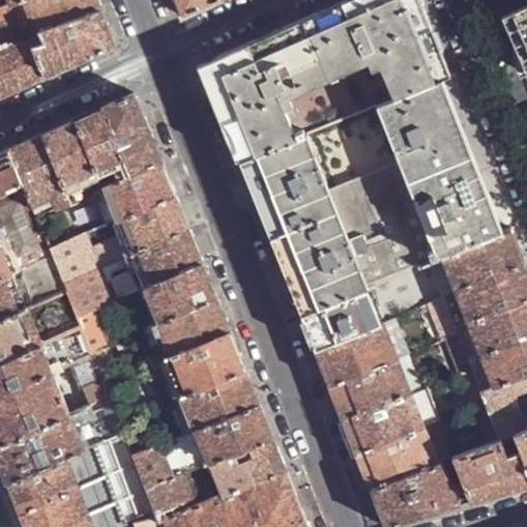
[(0,8),(11,4),(9,0),(0,0),(0,8)]
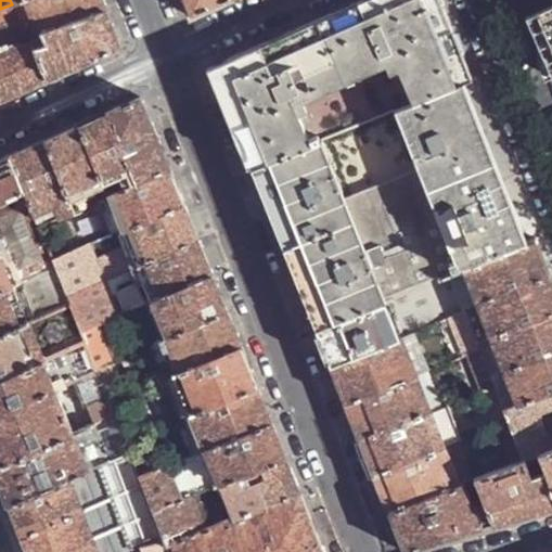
[(22,0),(12,4),(26,39),(27,40),(104,12),(98,0),(22,0)]
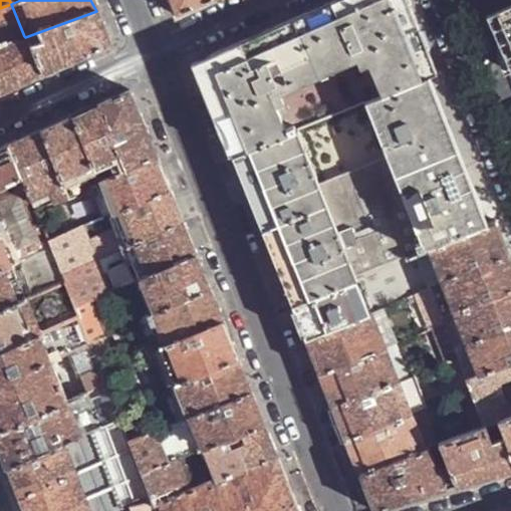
[(169,0),(176,18),(215,0),(169,0)]
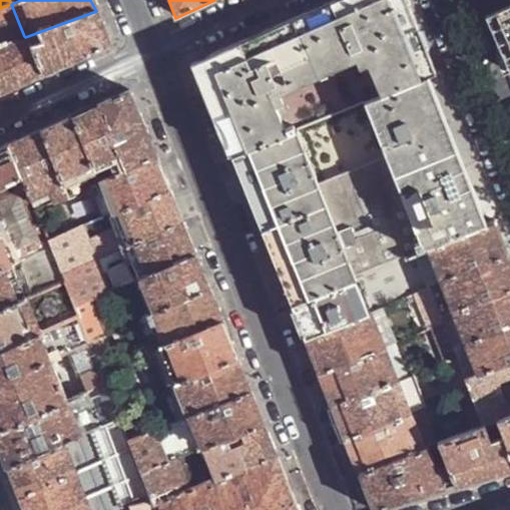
[(424,80),(435,76),(425,51),(422,53),(414,33),(417,32),(404,0),(350,0),(351,1),(337,8),(308,20),(306,15),(210,57),(199,81),(209,107),(228,155),(230,158),(287,136),(285,131),(276,109),(270,96),(362,56),(367,68),(379,98),(424,80)]
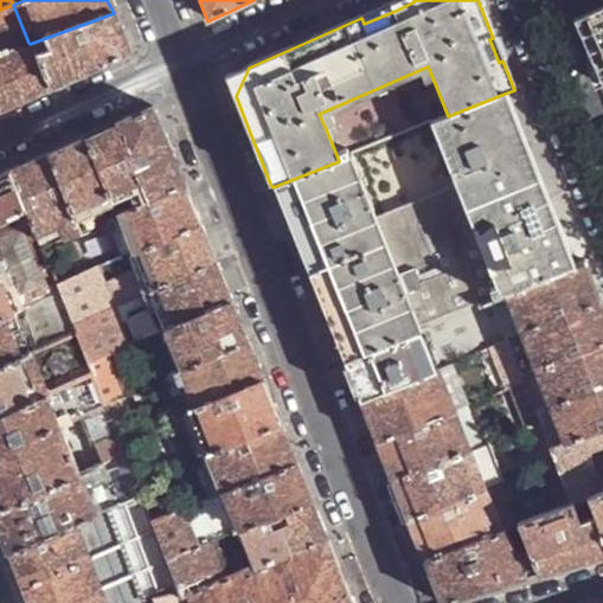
[(602,0),(598,0),(601,10),(571,23),(600,88),(602,87),(602,0)]
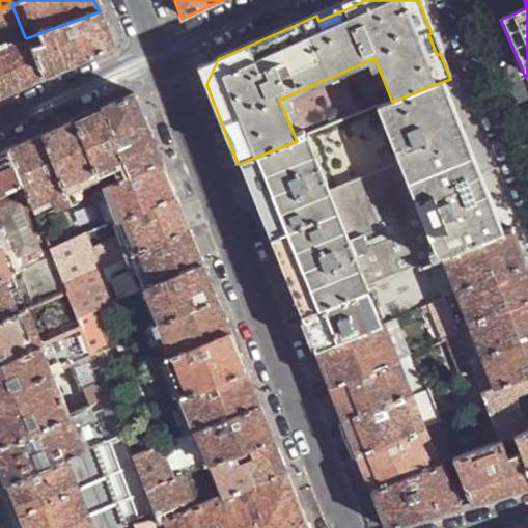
[(316,16),(318,21),(349,8),(345,3),(316,16)]
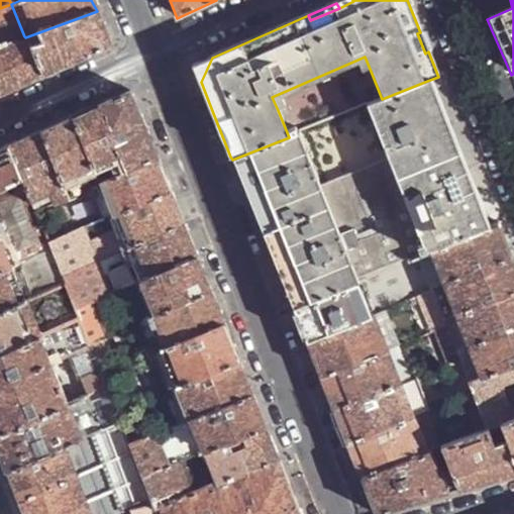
[(0,46),(24,36),(11,4),(0,8),(0,46)]
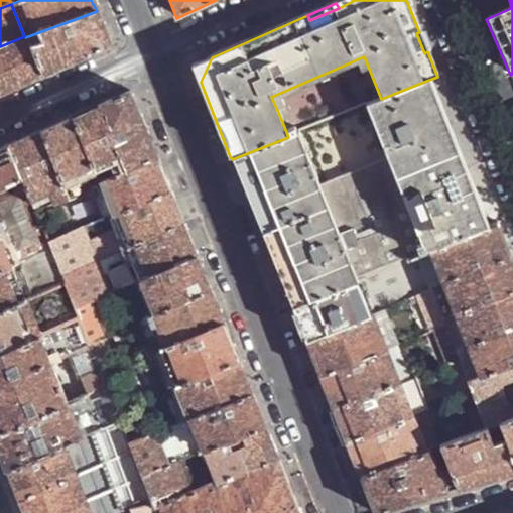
[(97,11),(25,37),(42,77),(110,47),(102,25),(97,11)]
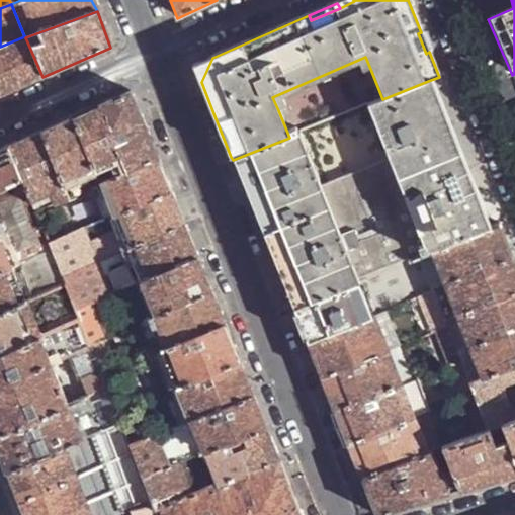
[(426,54),(429,52),(431,51),(423,31),(421,32),(418,33),(426,54)]
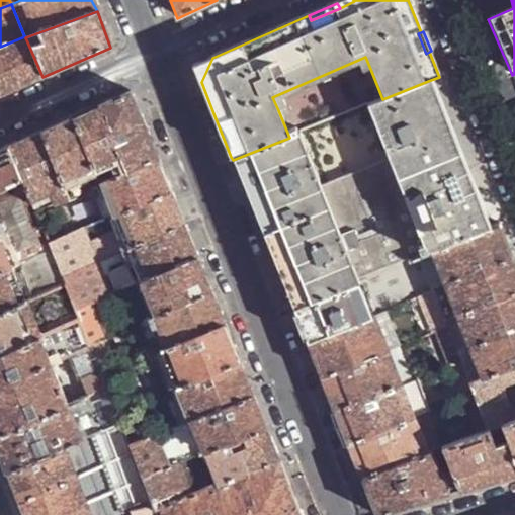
[(24,36),(0,47),(0,96),(24,85),(43,77),(25,37),(24,36)]
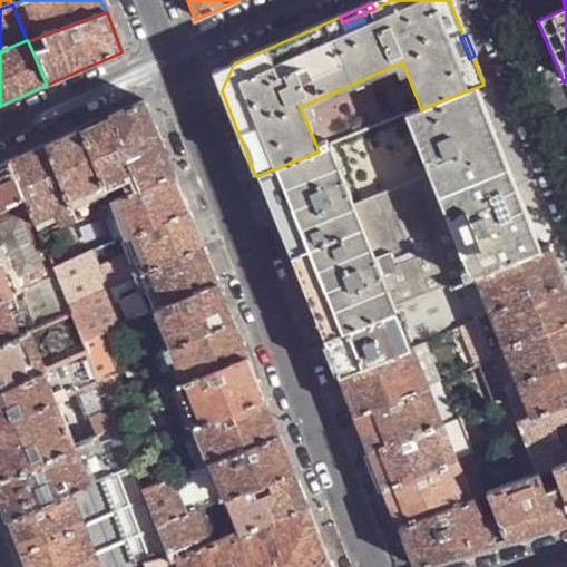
[(300,107),(306,121),(314,117),(311,109),(396,71),(399,80),(408,76),(402,62),(300,107)]
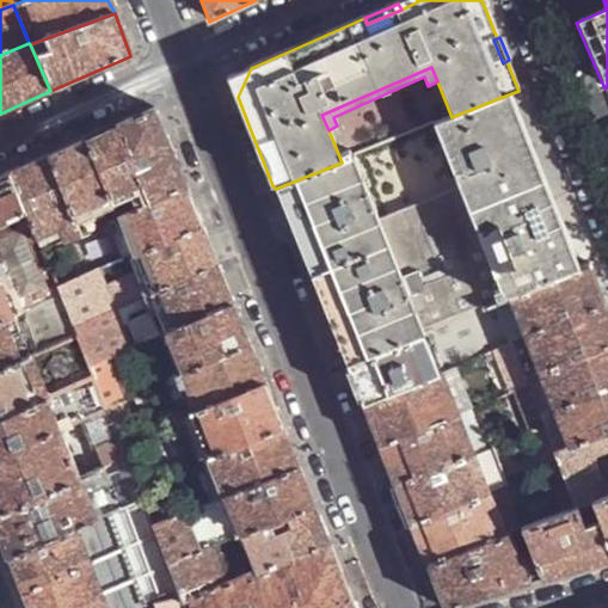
[(350,159),(452,117),(437,81),(428,86),(424,77),(333,117),(337,126),(329,130),(339,157),(348,153),(350,159)]
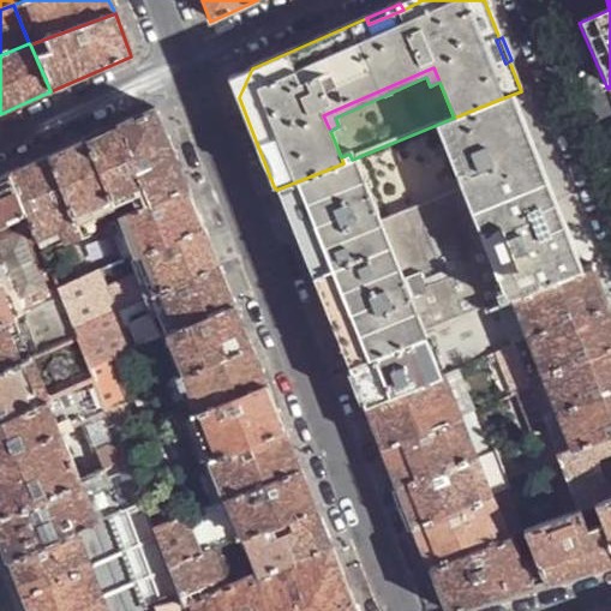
[(342,357),(347,369),(373,358),(421,340),(420,336),(495,306),(496,309),(511,303),(579,275),(508,96),(454,118),(352,160),(343,163),(276,190),(291,227),(306,264),(323,306),(342,357)]
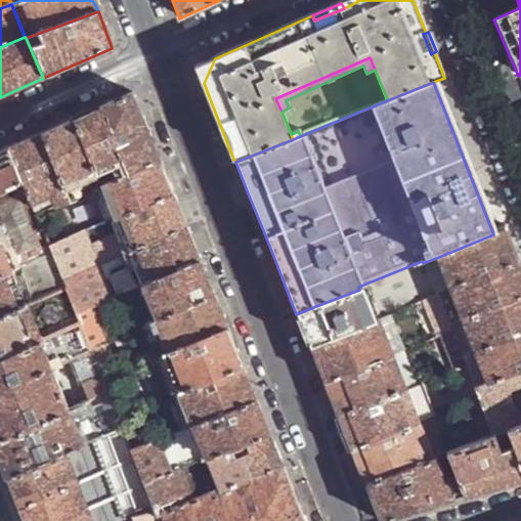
[(131,95),(100,109),(124,165),(128,174),(158,162),(142,124),(131,95)]
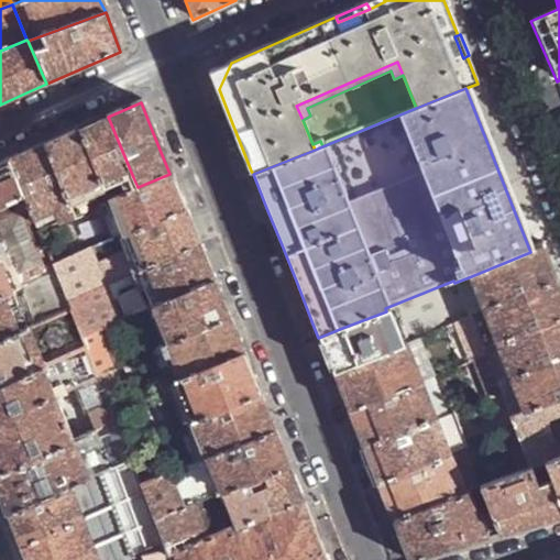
[(90,124),(80,129),(103,189),(127,179),(133,177),(108,117),(90,124)]
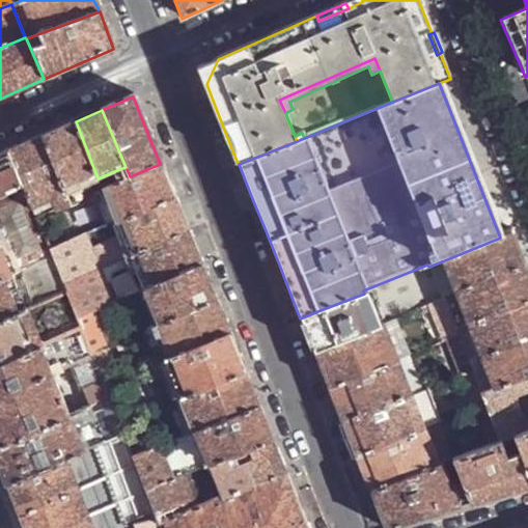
[(55,131),(42,137),(64,192),(98,178),(76,121),(55,131)]
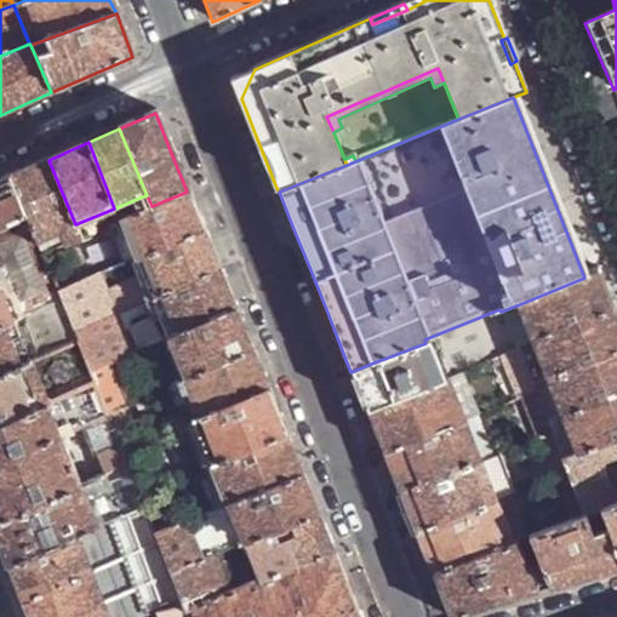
[(26,170),(11,177),(28,221),(36,240),(58,230),(75,224),(49,160),(26,170)]
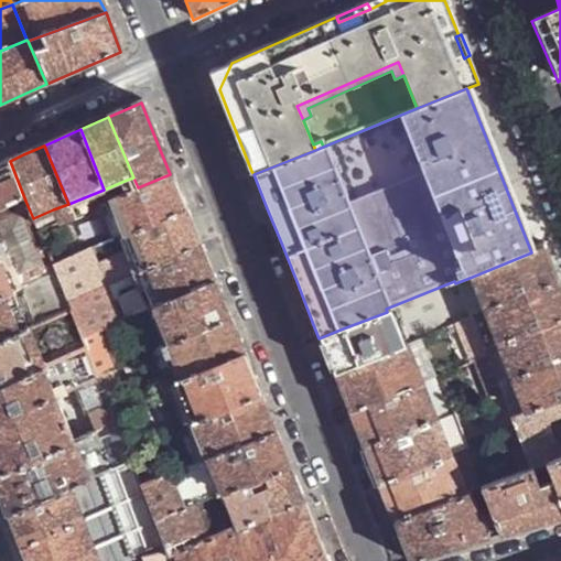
[(0,212),(25,201),(10,161),(0,165),(0,212)]
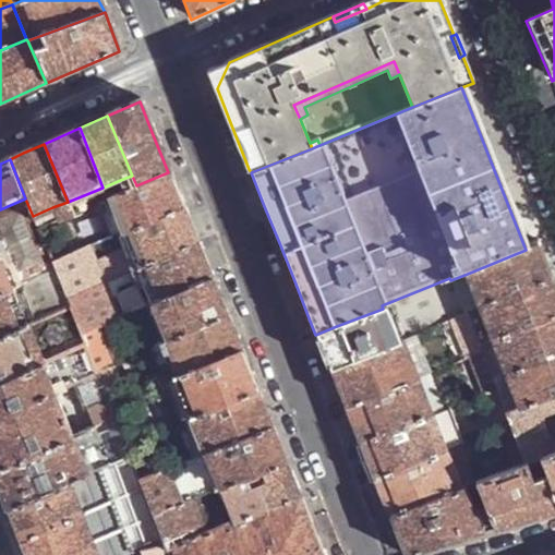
[(130,189),(107,197),(122,233),(183,208),(175,188),(168,172),(136,185),(130,189)]
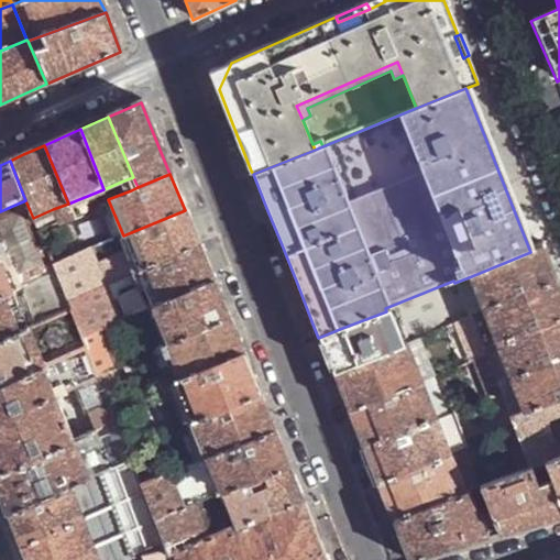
[(133,177),(127,179),(131,190),(138,187),(133,177)]
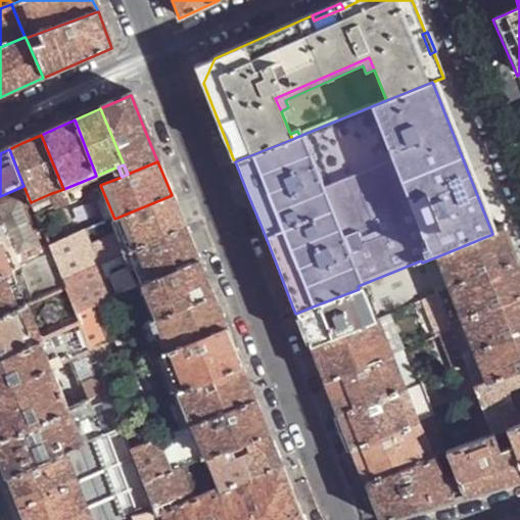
[(96,176),(63,189),(67,198),(88,190),(100,185),(96,176)]
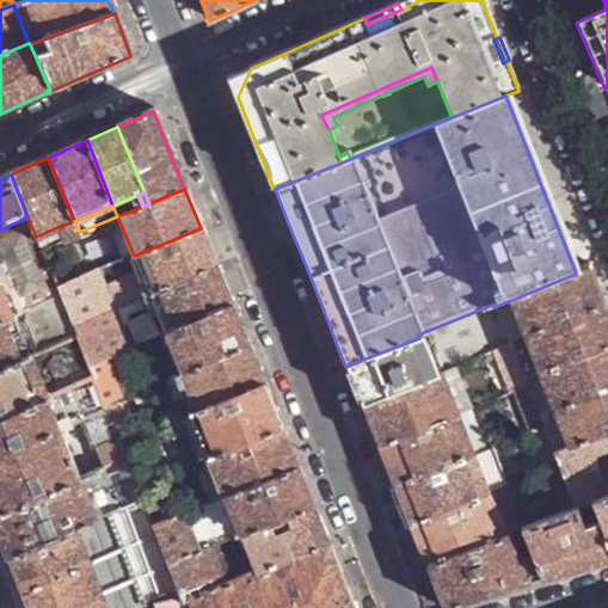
[(28,217),(0,229),(0,278),(44,259),(40,247),(36,237),(28,217)]
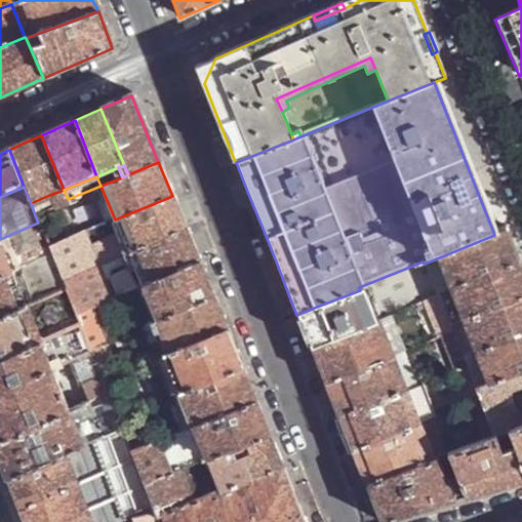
[(64,190),(49,195),(53,204),(58,202),(68,199),(64,190)]
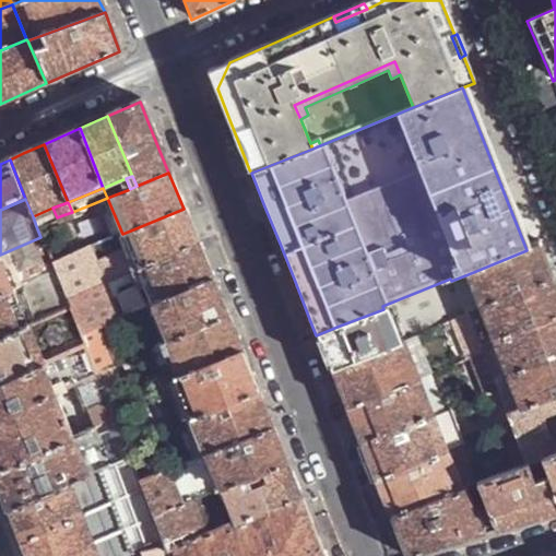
[(62,215),(69,229),(99,216),(94,203),(72,212),(62,215)]
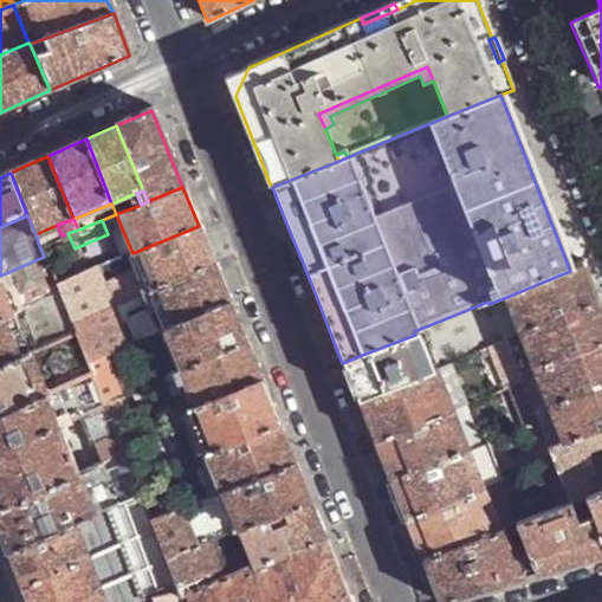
[(199,226),(133,253),(146,284),(148,292),(213,264),(204,240),(199,226)]
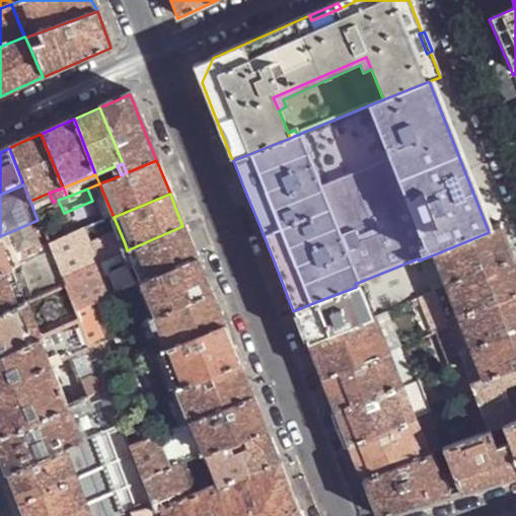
[(53,202),(33,210),(38,220),(47,244),(72,233),(64,213),(58,200),(53,202)]
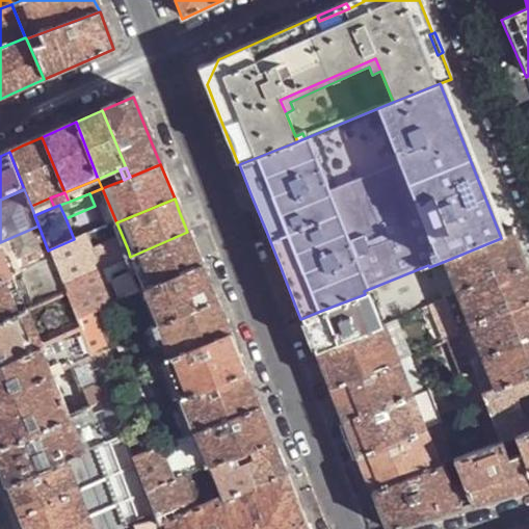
[(38,226),(0,242),(0,248),(11,278),(52,260),(48,250),(38,226)]
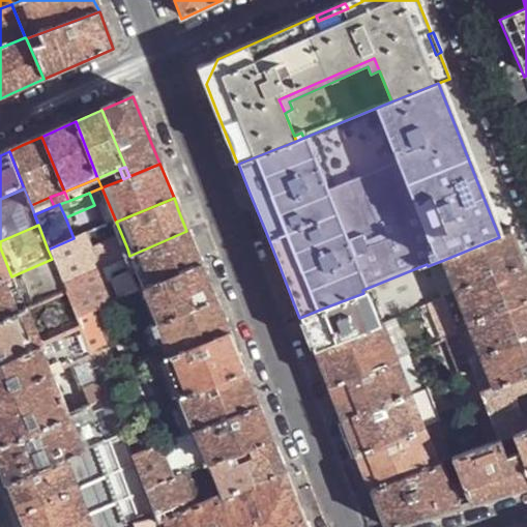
[(83,235),(96,268),(117,260),(104,227),(83,235)]
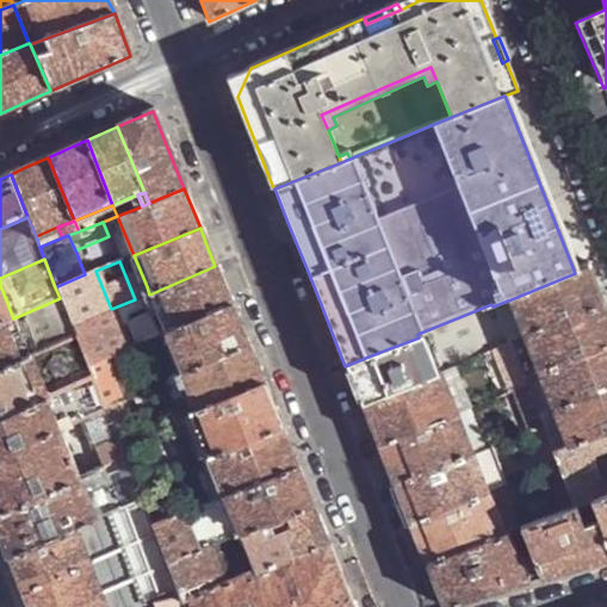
[(152,303),(165,334),(231,305),(222,283),(215,266),(149,295),(152,303)]
